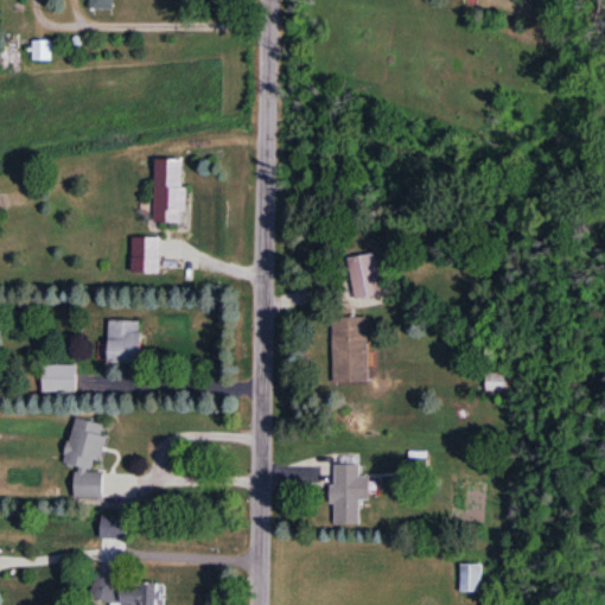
[(50,59),(50,39),(32,39),(32,59),(50,59)]
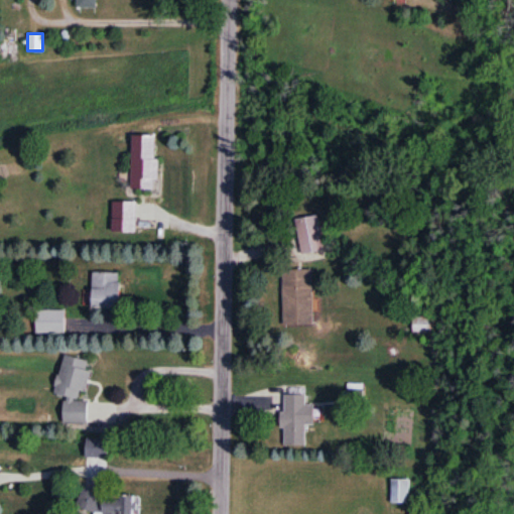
[(157,135),(131,135),(131,188),(157,189),(157,135)]
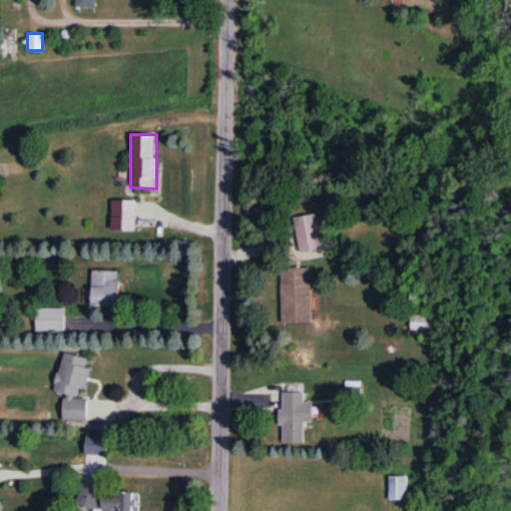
[(135,200),(111,200),(111,231),(135,231),(135,200)]
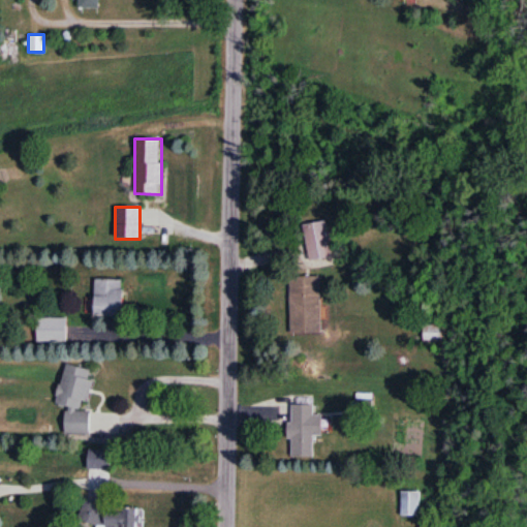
[(299,268),(310,266),(309,260),(332,257),(326,220),(292,225),(299,268)]
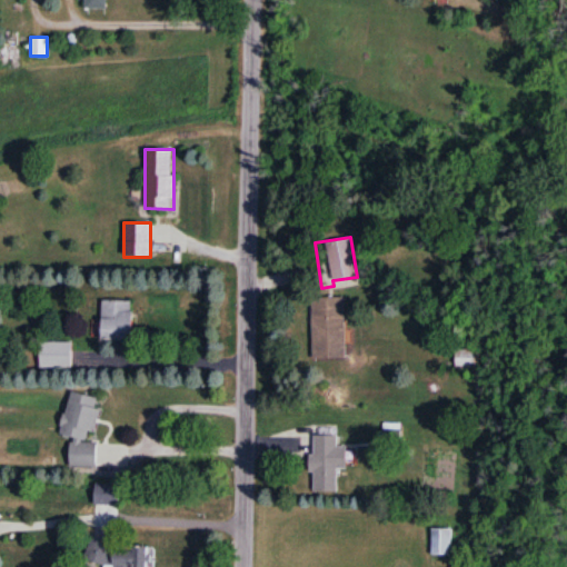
[(310,358),(344,358),(344,297),(310,297),(310,358)]
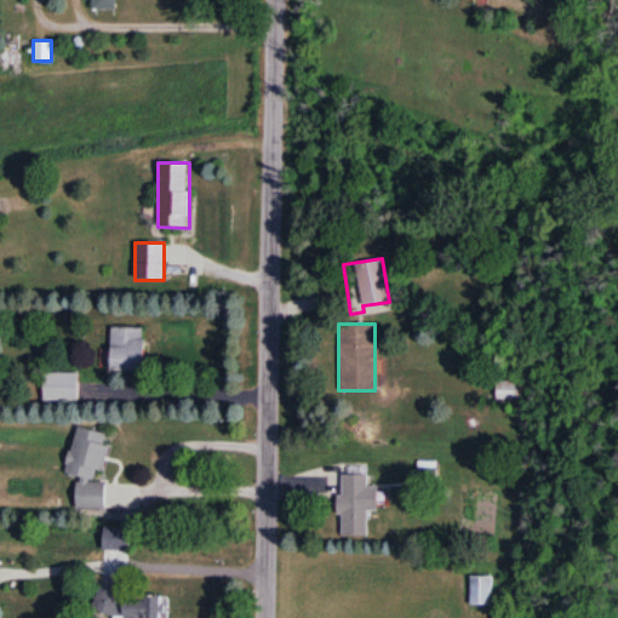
[(109,327),(109,371),(143,371),(143,327),(109,327)]
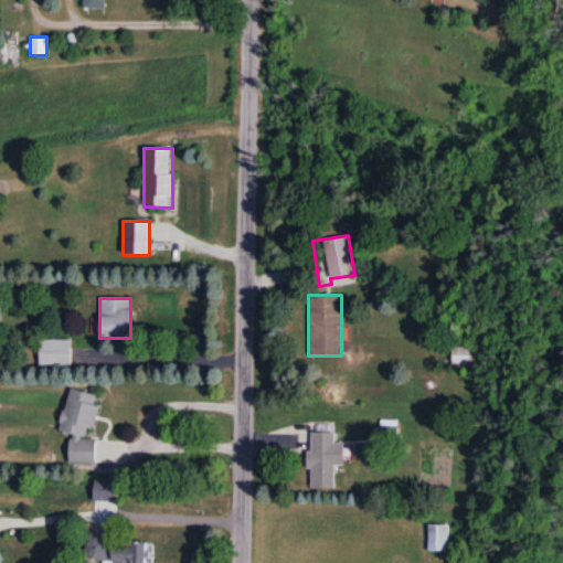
[(71,365),(71,339),(38,339),(38,365),(71,365)]
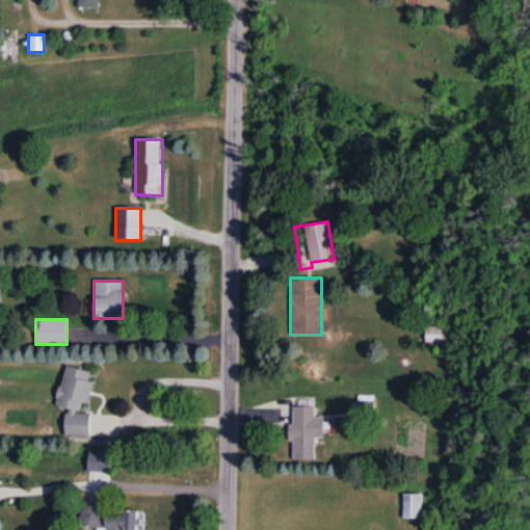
[(443,327),(426,327),(426,342),(443,342),(443,327)]
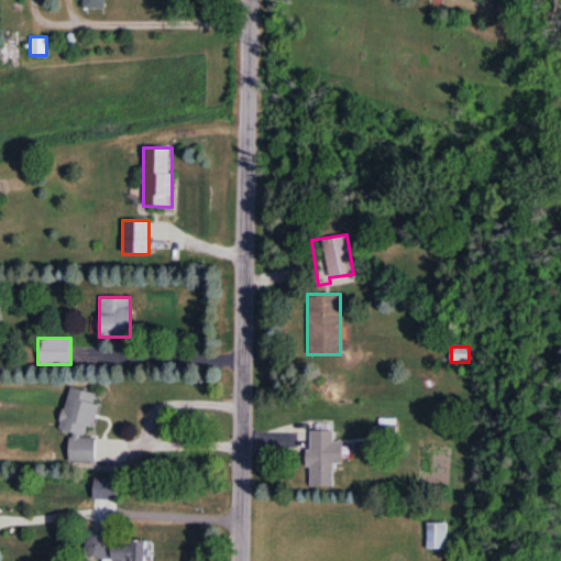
[(99,393),(69,386),(58,430),(72,433),(66,458),(91,463),(97,438),(89,436),(99,393)]
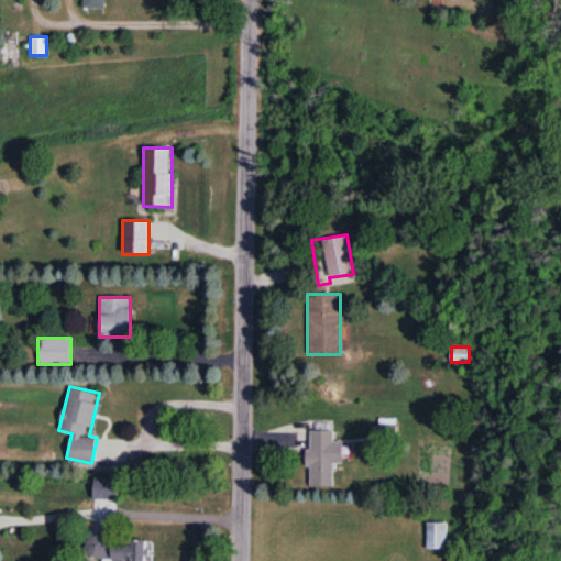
[(309,485),(333,485),(333,463),(343,463),(342,440),(333,440),(333,429),(308,429),(309,485)]
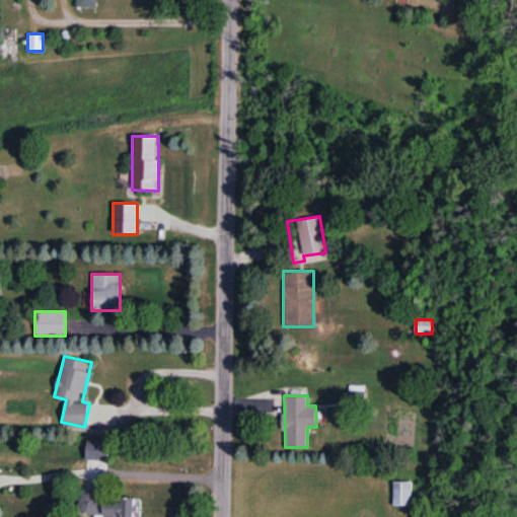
[(85,457),(106,459),(107,441),(87,439),(85,457)]
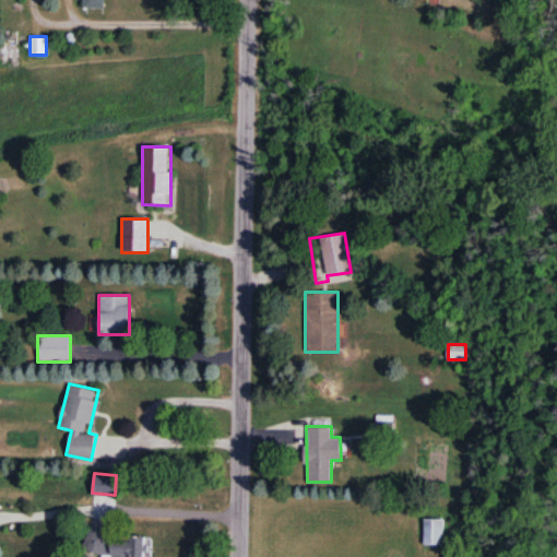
[(424,544),(443,544),(443,518),(424,518),(424,544)]
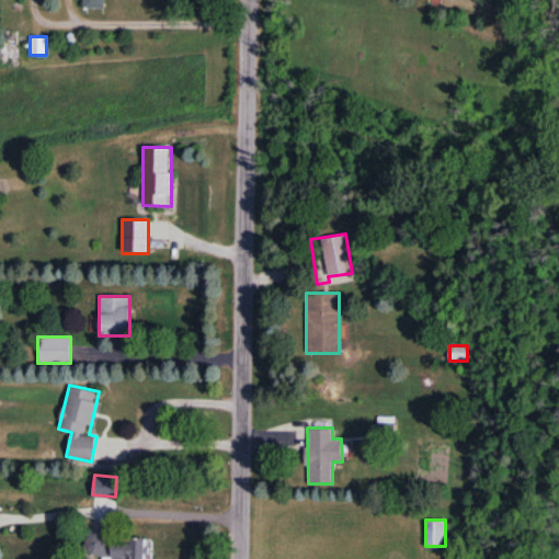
[(141,558),(146,545),(89,527),(82,550),(112,558),(141,558)]
